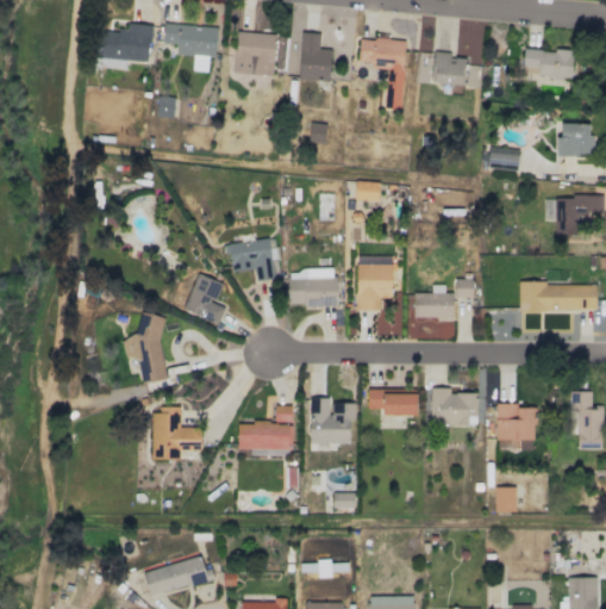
[(154,26),(130,24),(129,32),(100,30),(98,58),(150,63),(154,26)]
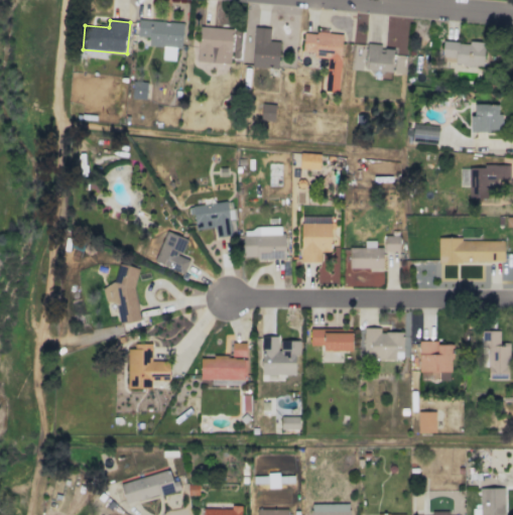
[(184,23),(140,21),(139,37),(151,38),(151,46),(166,47),(165,58),(174,58),(174,49),(183,50),(184,23)]
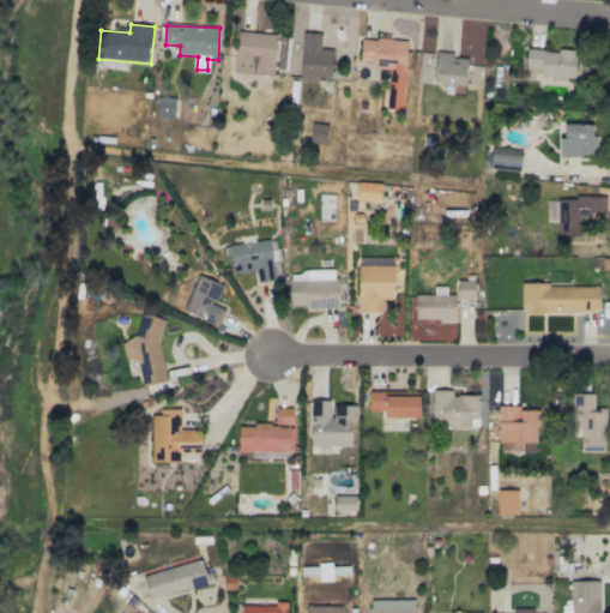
[(278,35),(240,32),(237,74),(276,77),(278,35)]
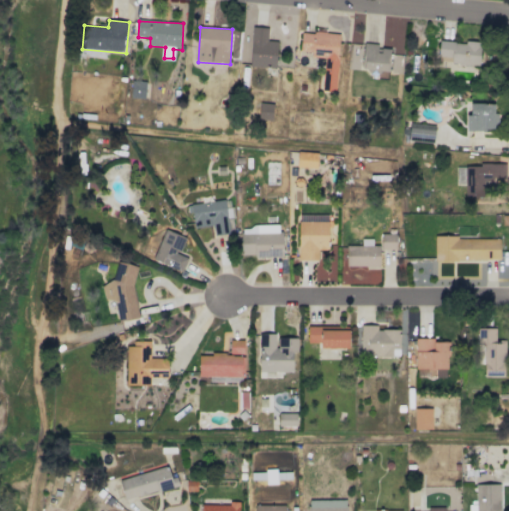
[(252,67),(278,68),(279,42),(269,42),(270,29),(254,28),(252,67)]
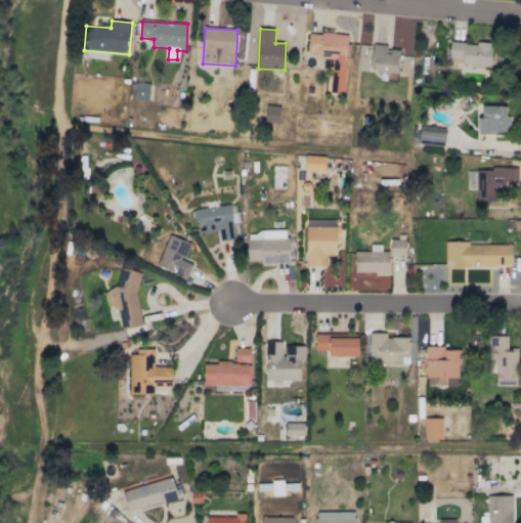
[(349,35),(311,33),(309,53),(323,54),(323,59),(335,60),(334,79),(346,80),(349,35)]
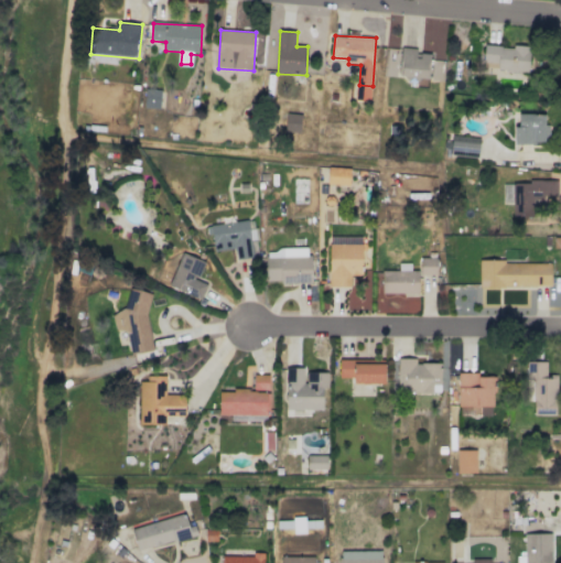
[(530,73),(532,49),(486,45),(485,63),(499,64),(499,72),(530,73)]
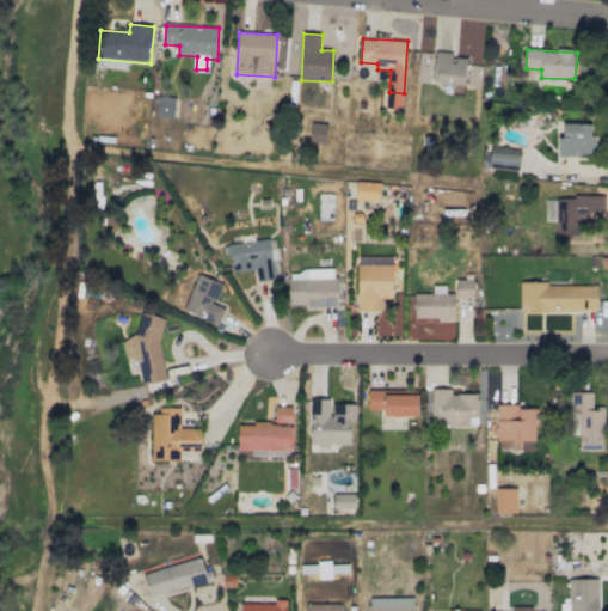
[(467,86),(468,59),(456,57),(456,54),(423,53),(421,84),(467,86)]
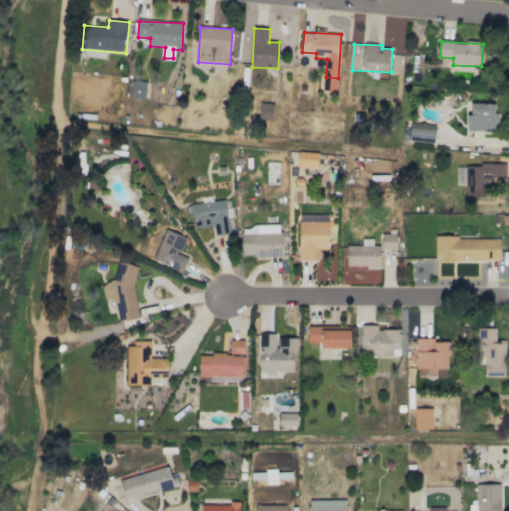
[(133,98),(147,99),(148,82),(134,82),(133,98)]
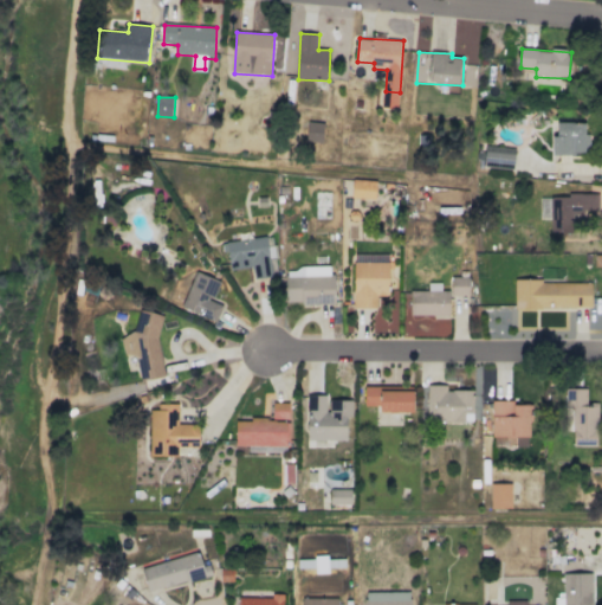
[(308,142),(324,143),(327,124),(310,123),(308,142)]
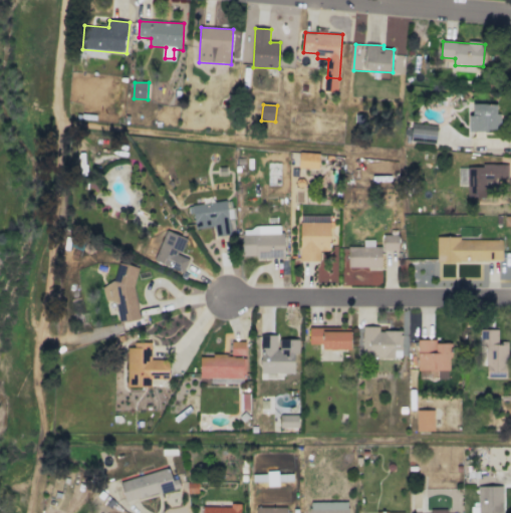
[(470,132),(501,132),(501,113),(498,113),(498,105),(470,104),(470,132)]
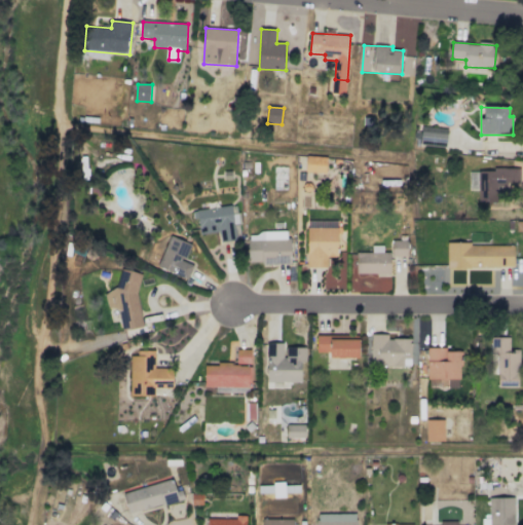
[(449,128),(423,127),(422,142),(448,143),(449,128)]
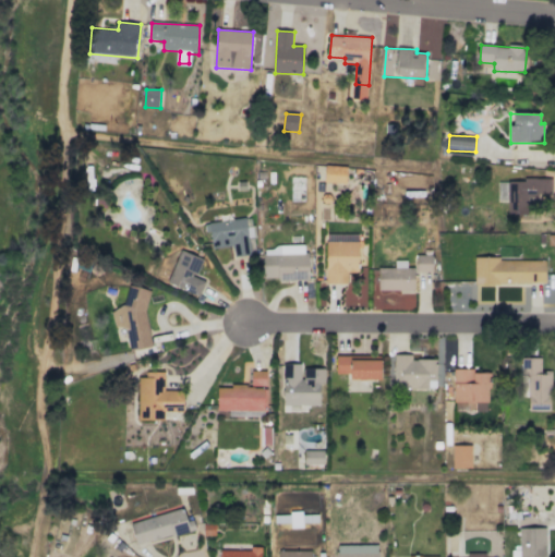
[(348,167),(326,166),(326,183),(348,184),(348,167)]
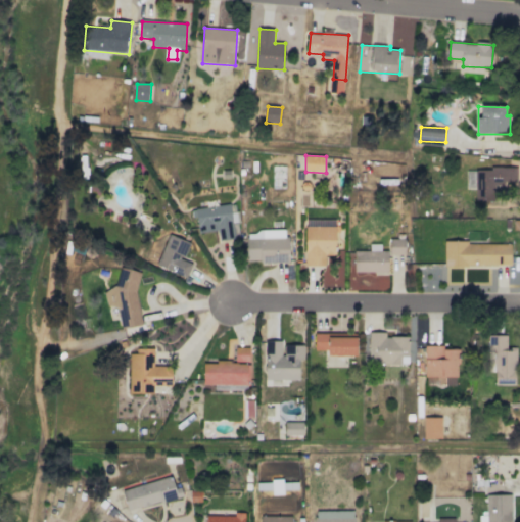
[(482,169),(481,202),(497,202),(497,183),(519,183),(519,170),(482,169)]
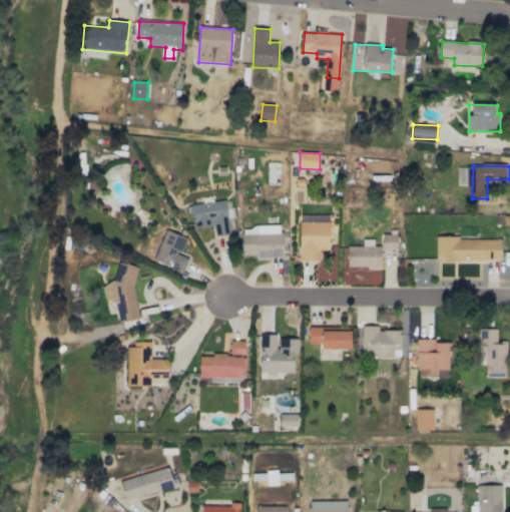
[(302,222),(302,262),(321,262),(321,251),(331,251),(331,222),(302,222)]
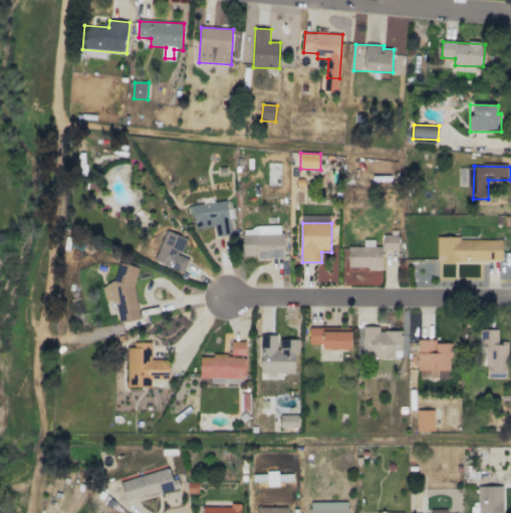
[(245,257),(259,256),(259,260),(285,259),(284,227),(244,228),(245,257)]
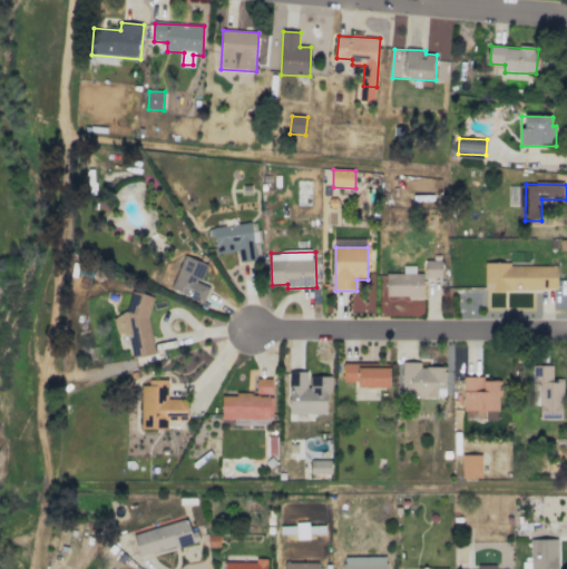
[(206,303),(212,287),(203,284),(209,265),(186,256),(173,291),(206,303)]
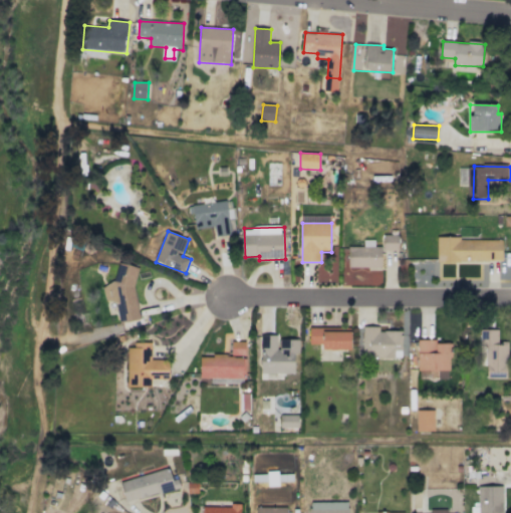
[(439,239),(439,261),(504,262),(504,240),(439,239)]
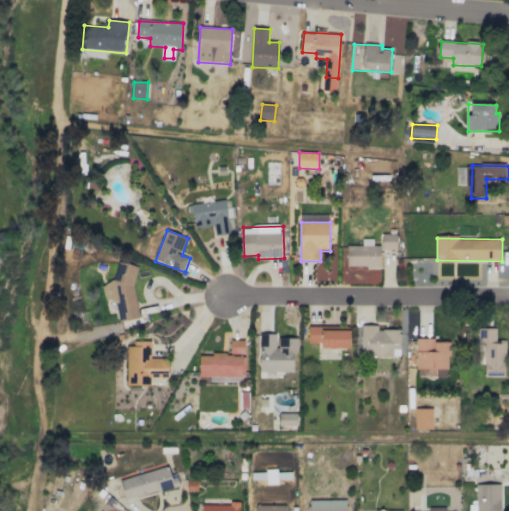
[(381,246),(375,247),(375,239),(364,240),(364,247),(348,247),(349,268),(382,267),(381,246)]
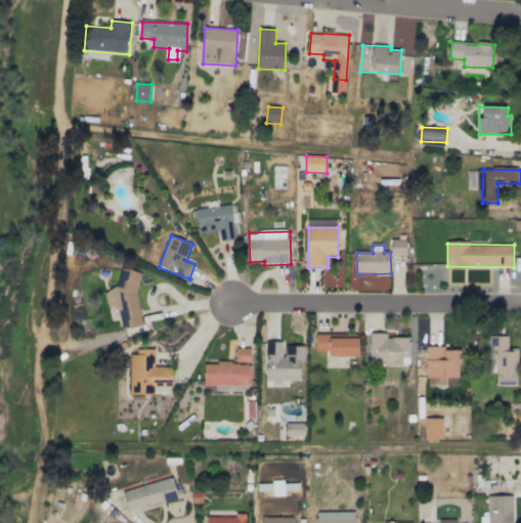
[(106,292),(110,310),(120,308),(124,331),(146,327),(135,270),(120,273),(123,289),(106,292)]
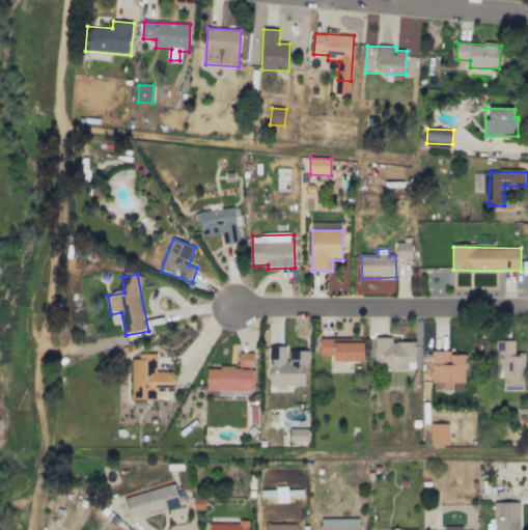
[(416,370),(417,343),(393,342),(393,338),(378,338),(377,369),(416,370)]
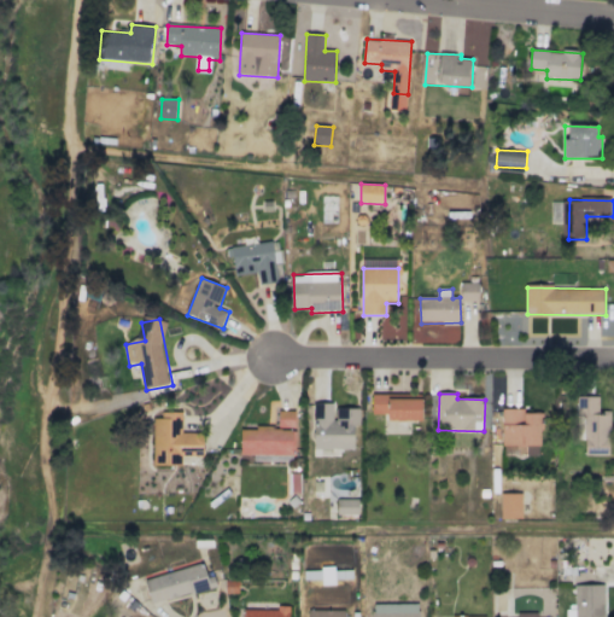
[(374,414),(389,415),(389,421),(424,421),(424,397),(374,396),(374,414)]
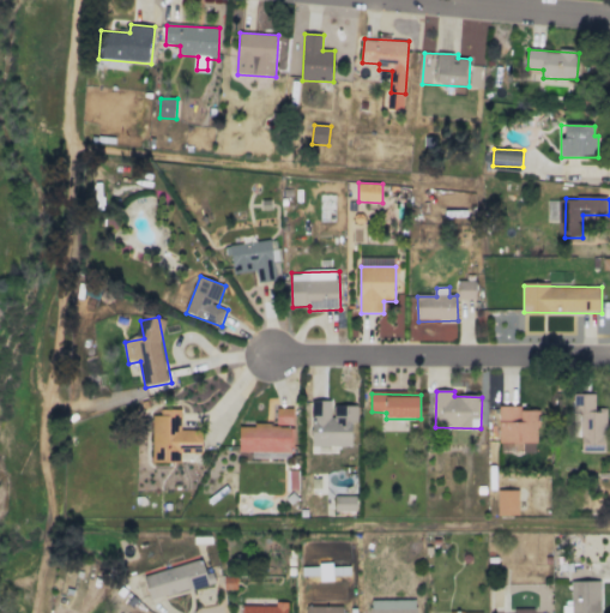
[(575,395),(575,438),(584,437),(584,452),(608,452),(608,409),(597,409),(597,395),(575,395)]
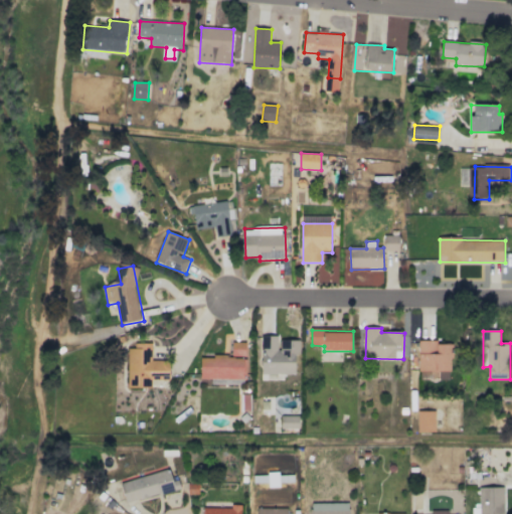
[(297,374),(297,355),(302,355),(302,341),(281,341),(281,336),(263,336),(263,374),(297,374)]
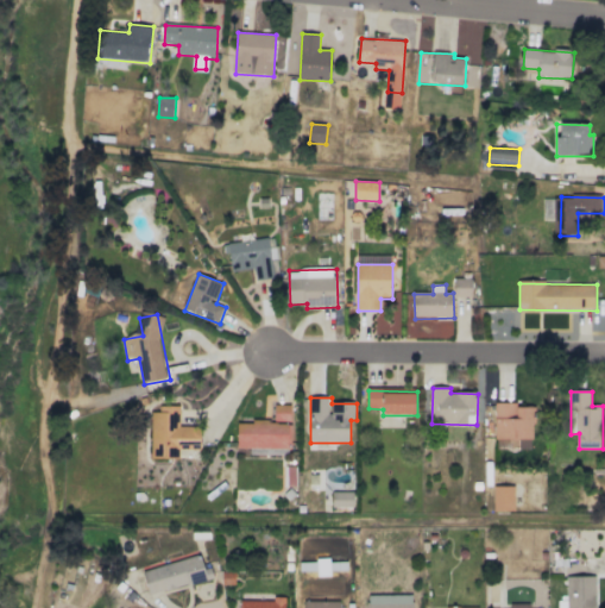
[(497,405),(496,439),(535,440),(536,406),(497,405)]
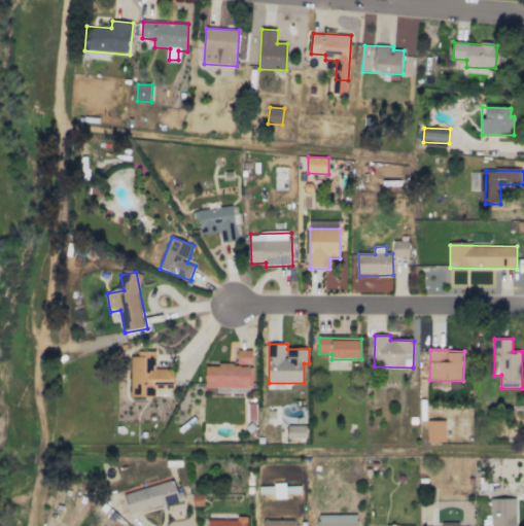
[(207,388),(251,389),(252,351),(240,351),(239,365),(207,364),(207,388)]
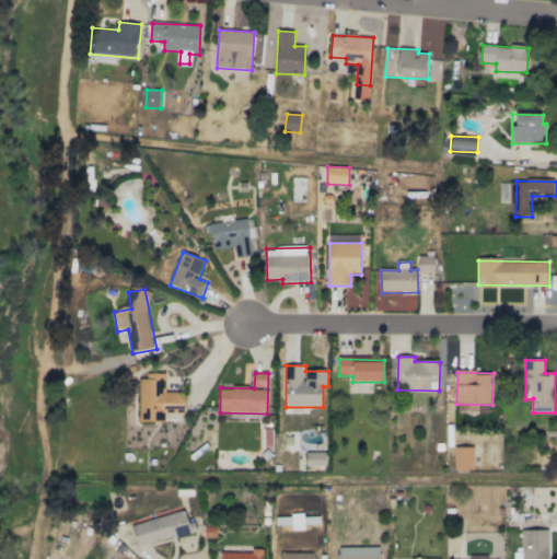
[(141,375),(142,422),(165,421),(165,414),(186,414),(186,392),(167,393),(166,375),(141,375)]
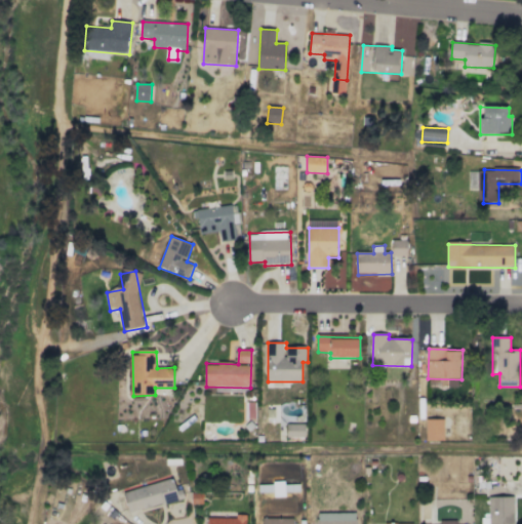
[(428,441),(445,441),(446,419),(428,419),(428,441)]
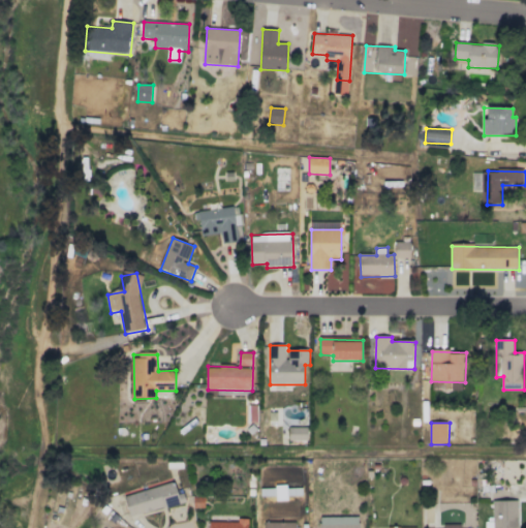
[(308,428),(290,428),(290,441),(308,441),(308,428)]
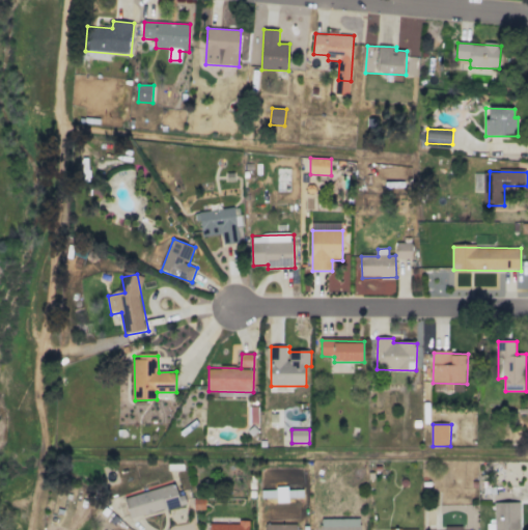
[(127,497),(131,519),(182,508),(176,485),(127,497)]
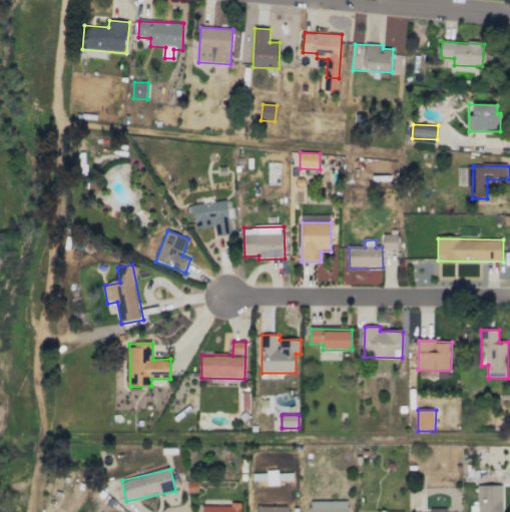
[(279,471),(269,471),(270,486),(280,485),(279,471)]
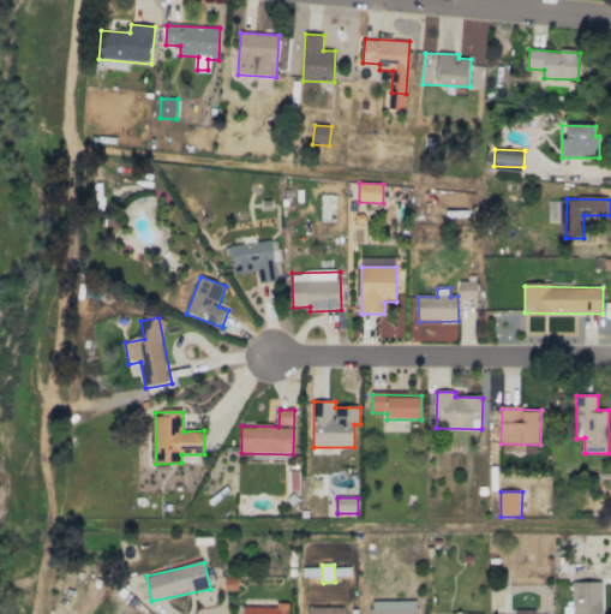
[(419,613),(419,601),(373,602),(372,613),(419,613)]
